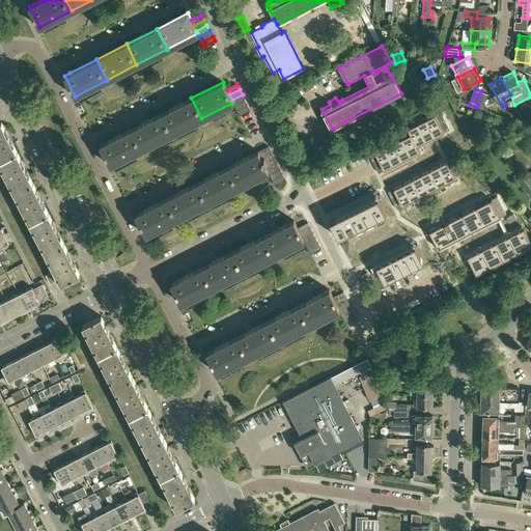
[(290,92),(297,105),(301,103),(295,90),(290,92)]
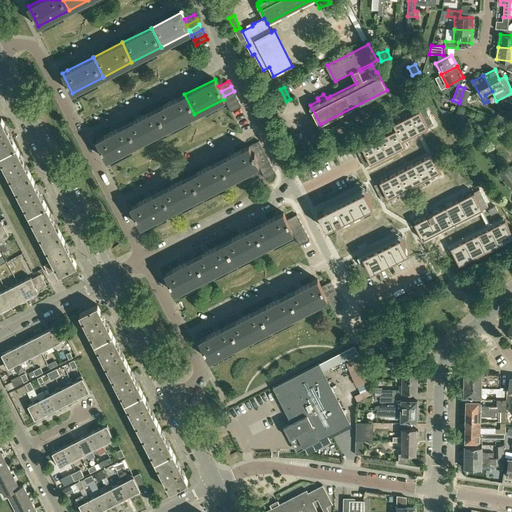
[(471,91),(464,88),(460,100),(459,103),(465,105),(469,106),(470,104),(466,103),(471,91)]
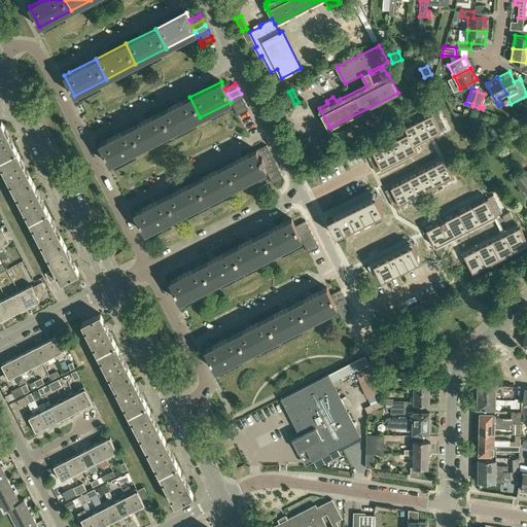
[(233,105),(243,99),(241,94),(231,99),(231,102),(233,105)]
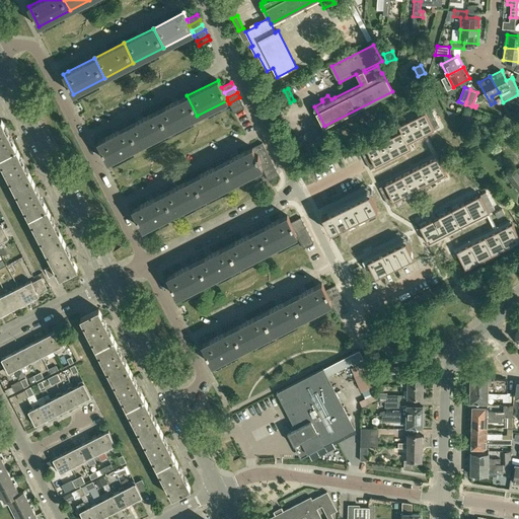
[(197,116),(187,95),(157,110),(167,131),(197,116)]
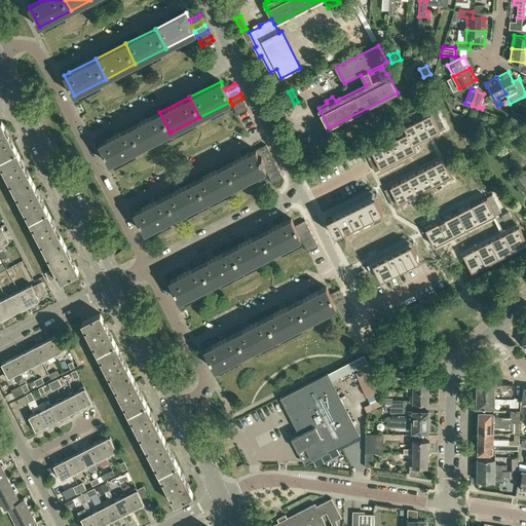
[(246,104),(242,99),(232,105),(234,110),(246,104)]
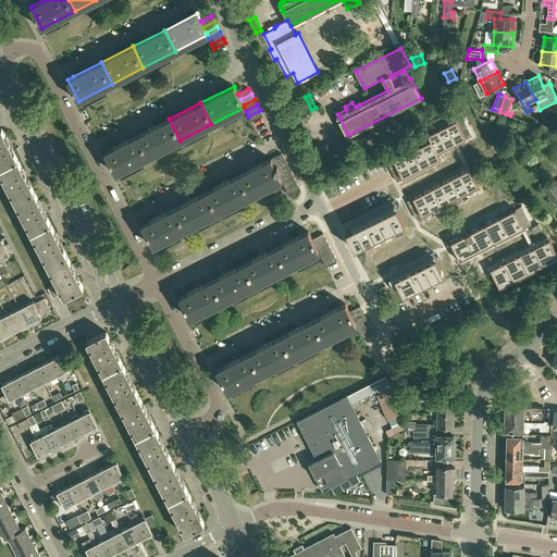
[(248,116),(250,121),(262,115),(260,110),(248,116)]
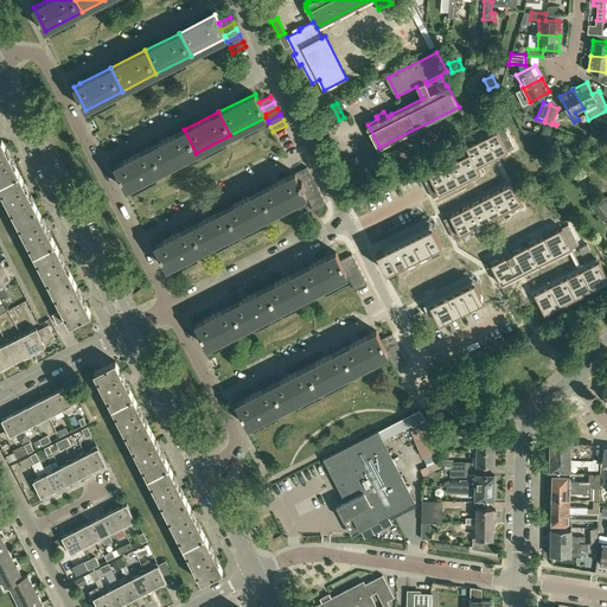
[(497,132),(487,136),(497,157),(515,148),(515,147),(508,151),(496,127),(502,123),(494,127),(497,132)]
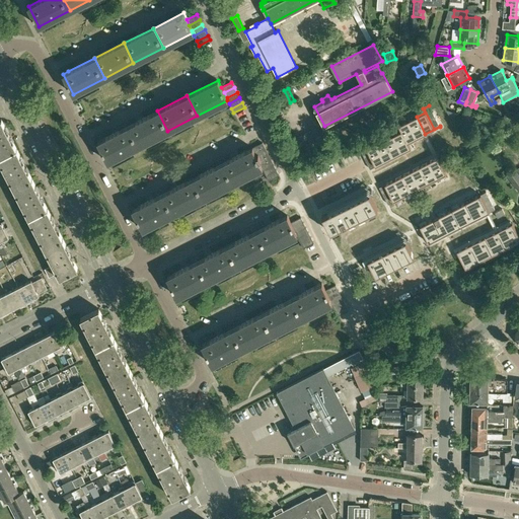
[(460,118),(469,122),(474,112),(465,106),(460,118)]
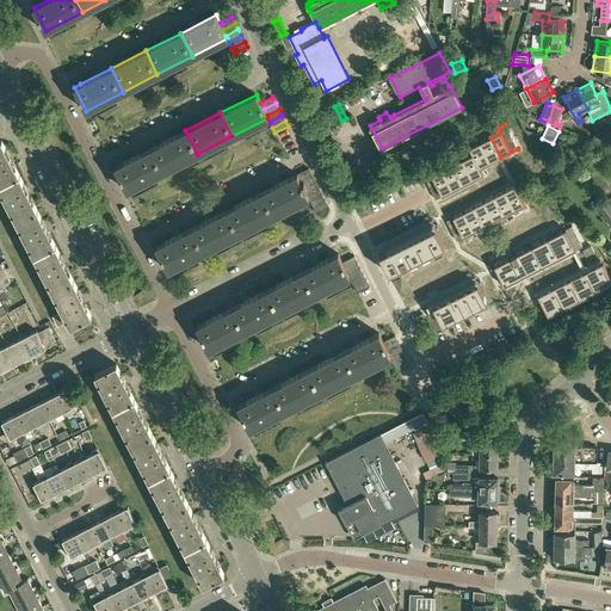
[(185,130),(150,148),(162,172),(197,154),(185,130)]
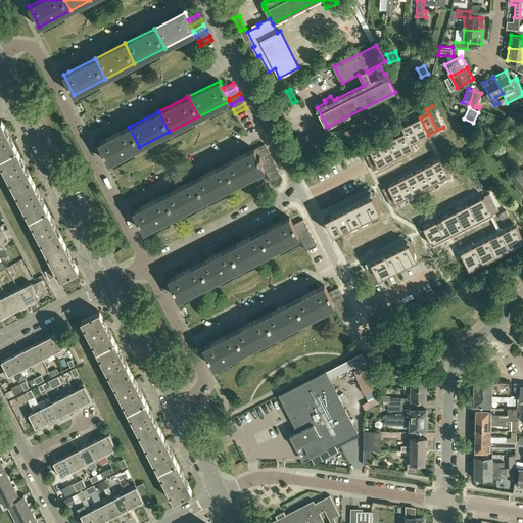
[(504,121),(488,114),(485,122),(502,128),(504,121)]
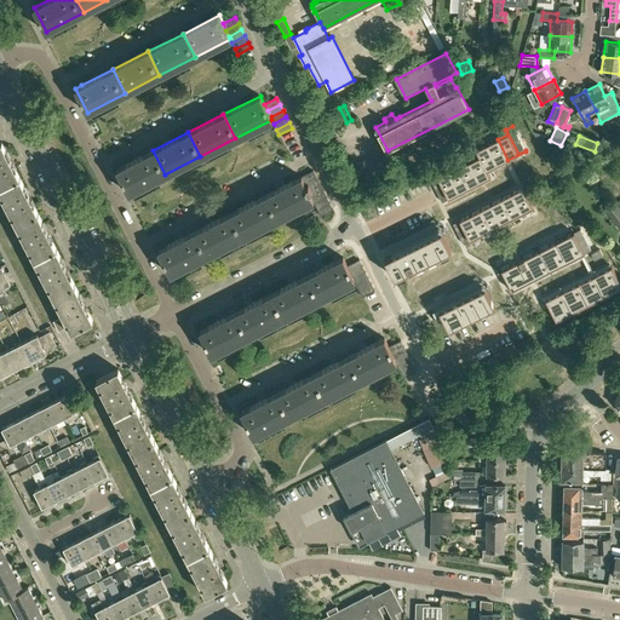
[(498,139),(487,144),(498,165),(507,160),(498,139)]
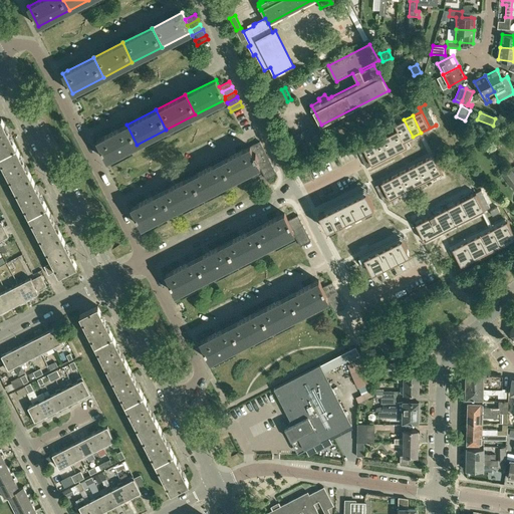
[(0,155),(16,147),(1,117),(0,117),(0,155)]
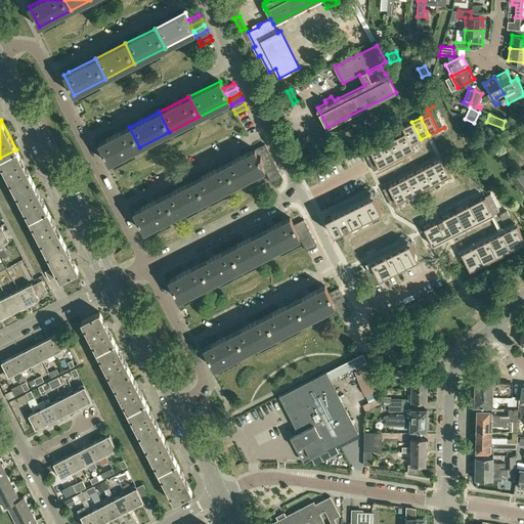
[(411,122),(402,127),(405,132),(411,144),(412,143),(421,139),(411,122)]
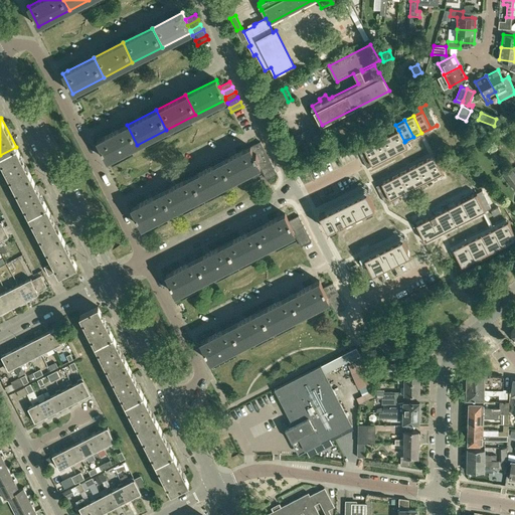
[(127,125),(120,129),(97,140),(107,160),(137,145),(127,125)]
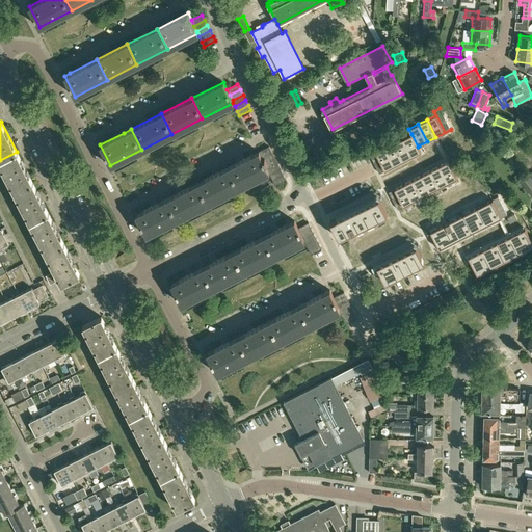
[(325,131),(297,145),(308,165),(336,152),(325,131)]
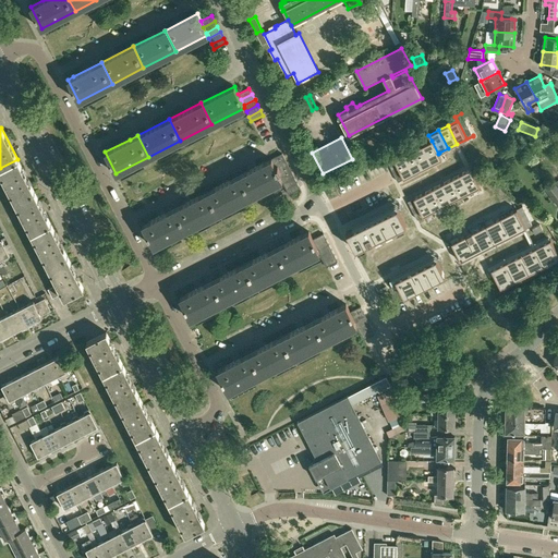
[(432,141),(423,145),(433,164),(443,159),(439,153),(438,154),(432,141)]
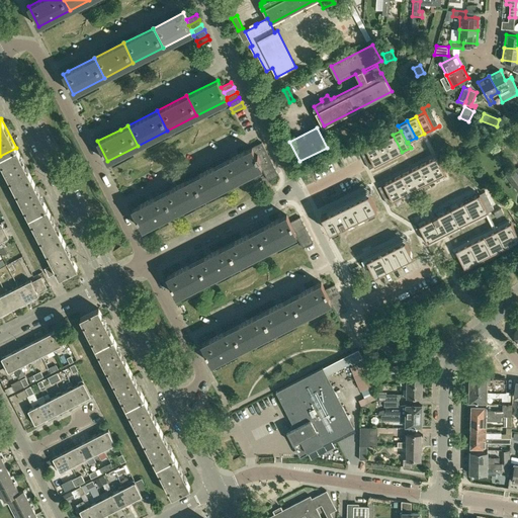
[(393,135),(383,140),(393,157),(402,152),(393,135)]
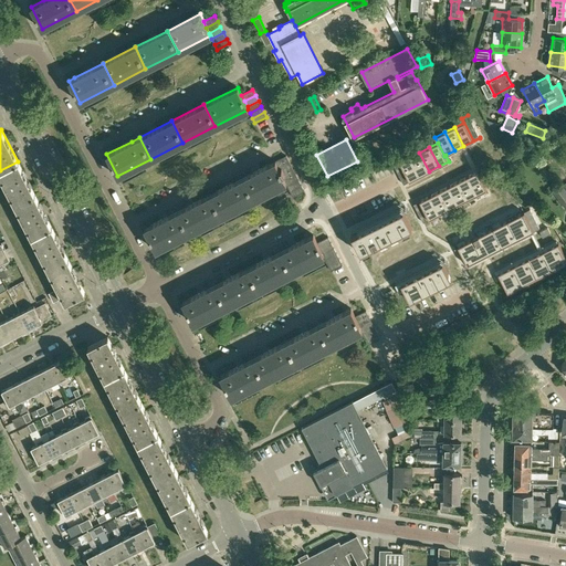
[(419,153),(410,157),(419,176),(429,171),(419,153)]
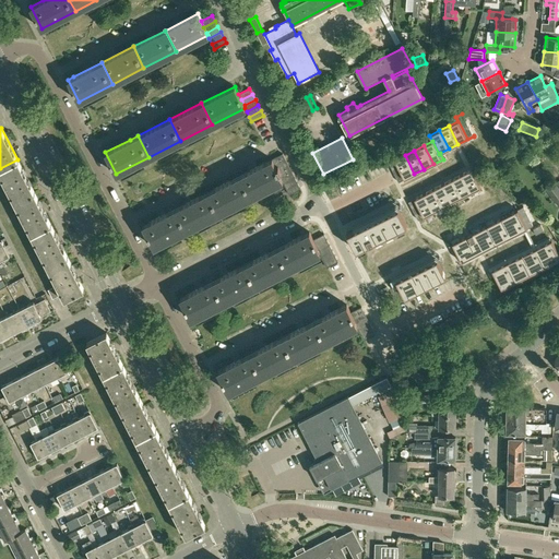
[(272,158),(275,165),(282,180),(284,185),(296,178),(283,153),(272,158)]
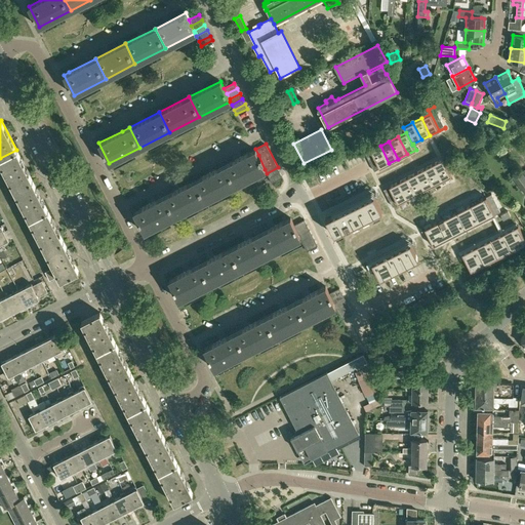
[(380,146),(365,154),(366,154),(371,151),(379,167),(374,170),(389,163),(380,146)]
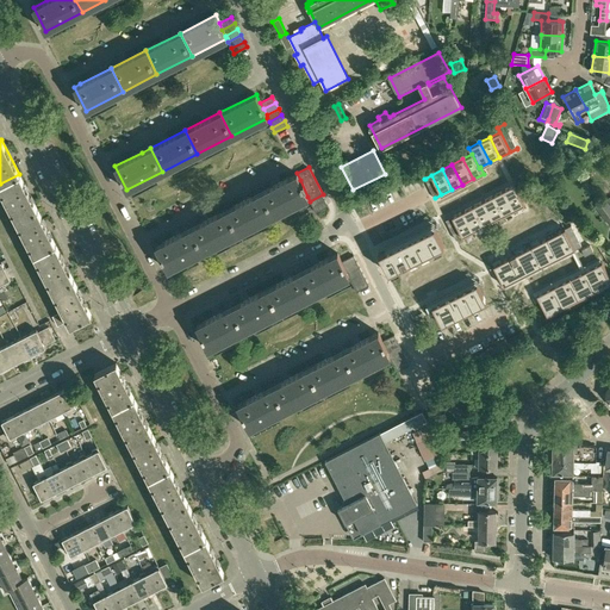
[(300,180),(297,173),(261,191),(273,215),(307,197),(300,180)]
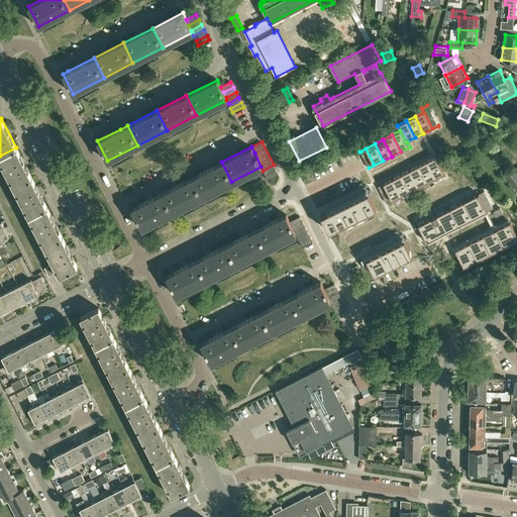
[(0,156),(0,160),(13,187),(31,177),(16,147),(0,156)]
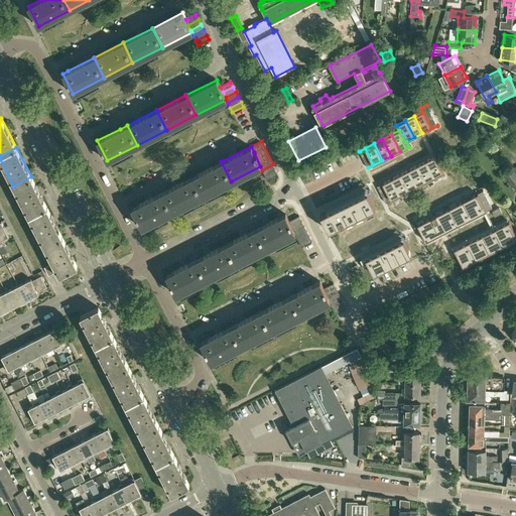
[(434,155),(425,159),(434,176),(443,172),(434,155)]
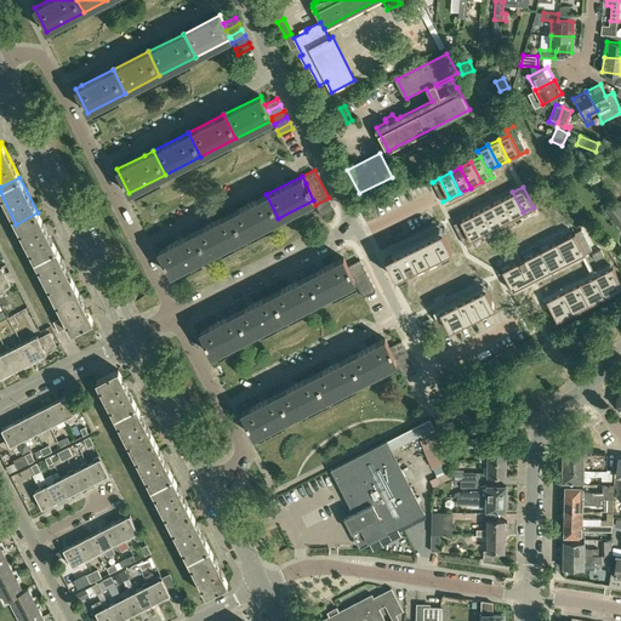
[(512,192),(501,198),(512,218),(523,212),(512,192)]
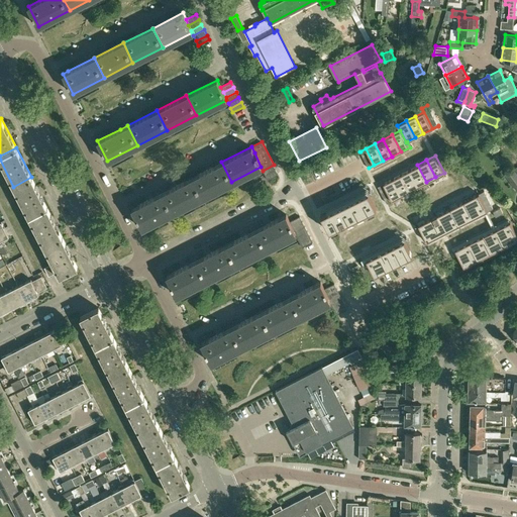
[(221,162),(192,178),(202,198),(231,182),(221,162)]
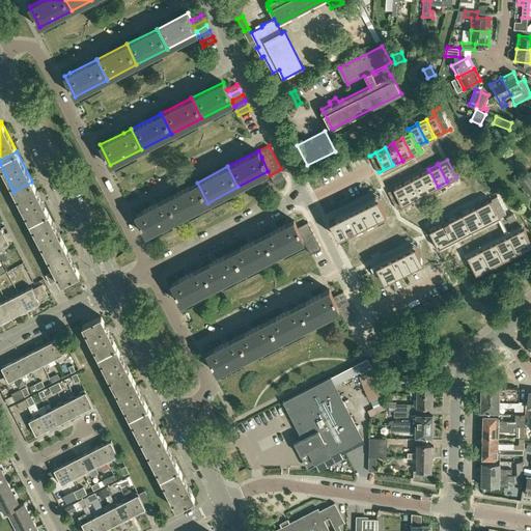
[(281,169),(270,175),(272,179),(283,174),(281,169)]
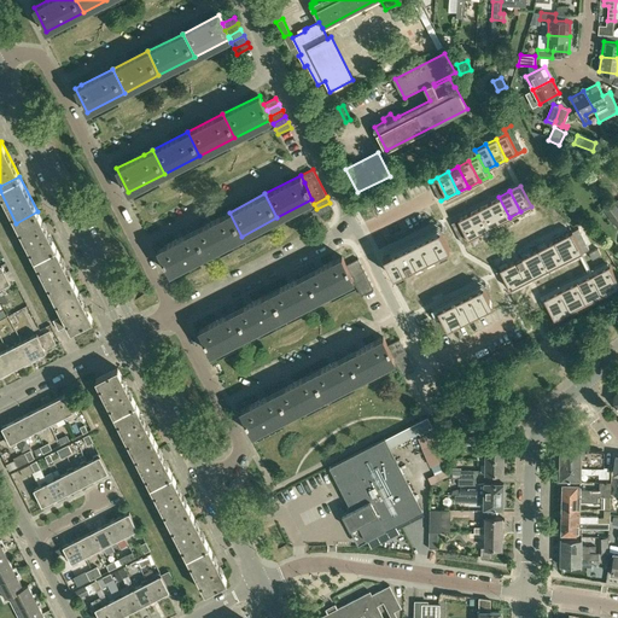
[(499,197),(489,202),(500,222),(509,217),(499,197)]
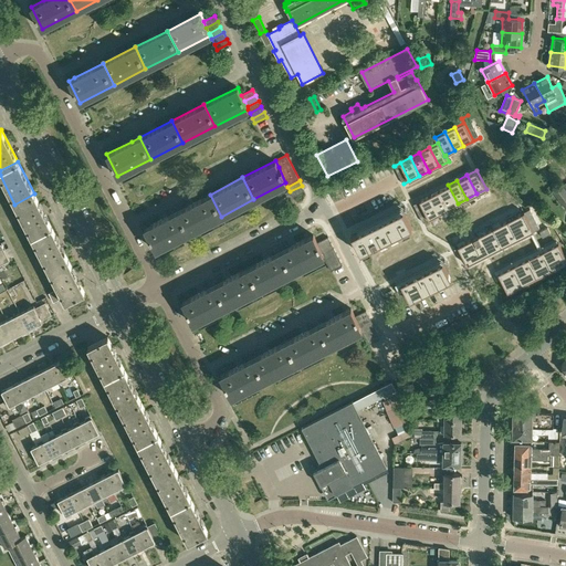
[(565,190),(562,184),(552,191),(565,209),(565,190)]
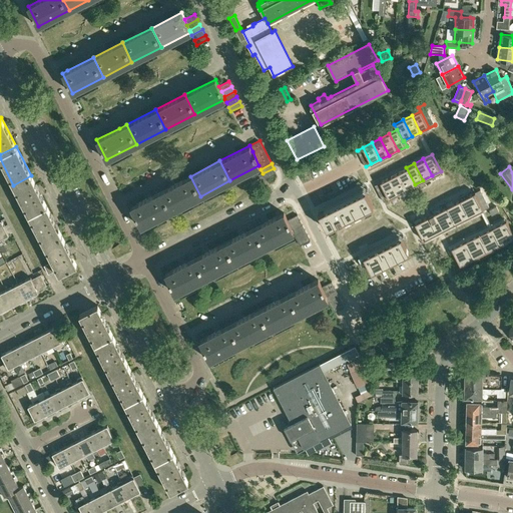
[(406,167),(397,172),(406,188),(415,184),(406,167)]
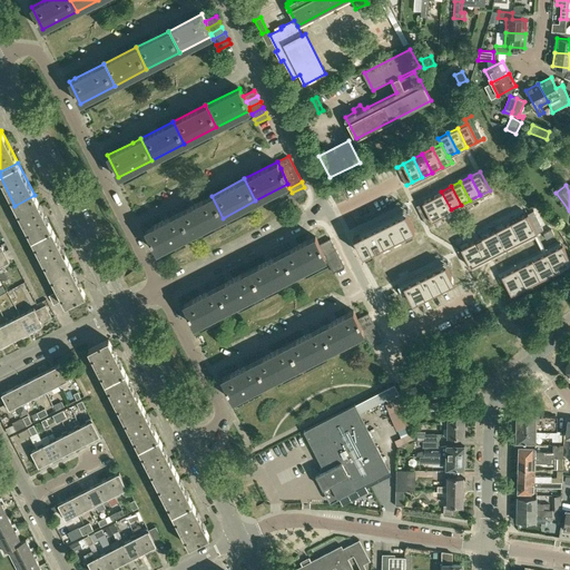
[(306,192),(304,187),(292,193),(294,198),(306,192)]
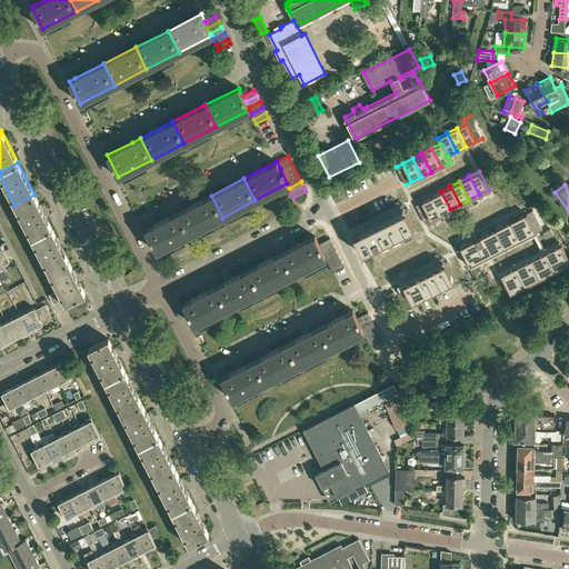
[(440,191),(431,196),(440,215),(450,209),(440,191)]
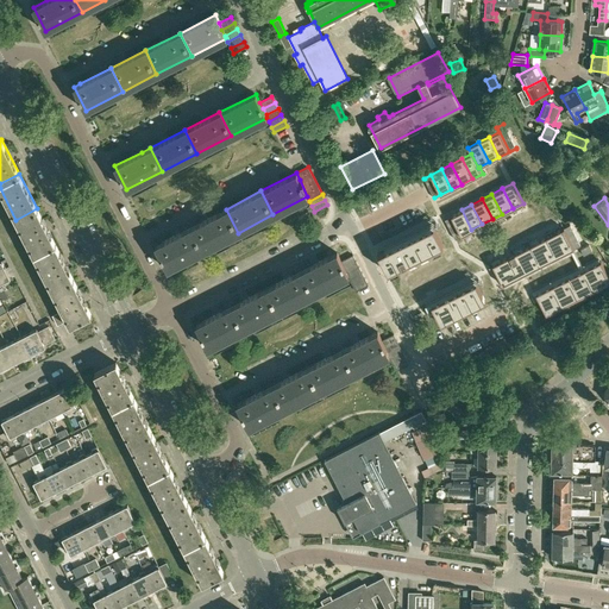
[(56,244),(45,223),(37,208),(16,220),(35,255),(56,244)]
